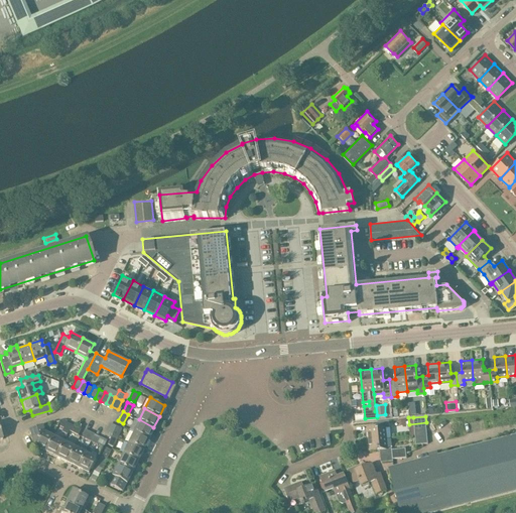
[(69,428),(72,422),(62,418),(59,423),(63,425),(61,429),(68,431),(69,428)]
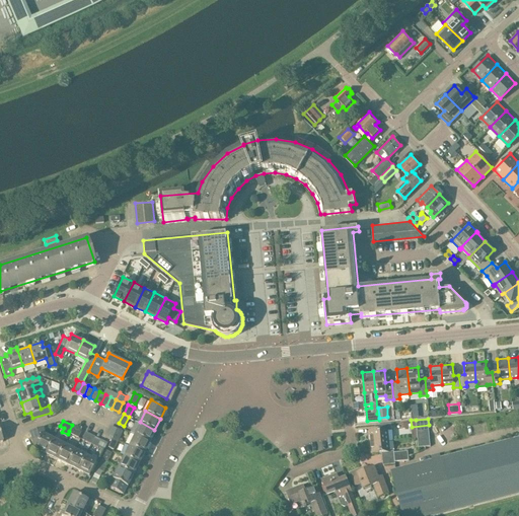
[(154,430),(140,422),(134,433),(149,440),(154,430)]
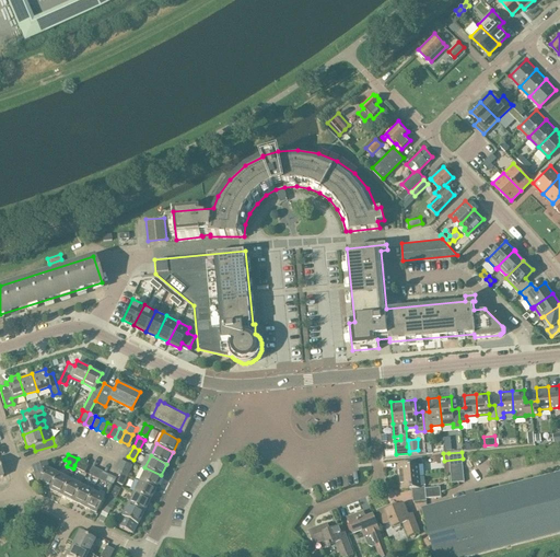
[(405,463),(397,464),(398,476),(420,474),(424,474),(423,463),(422,455),(409,456),(410,463),(405,463)]
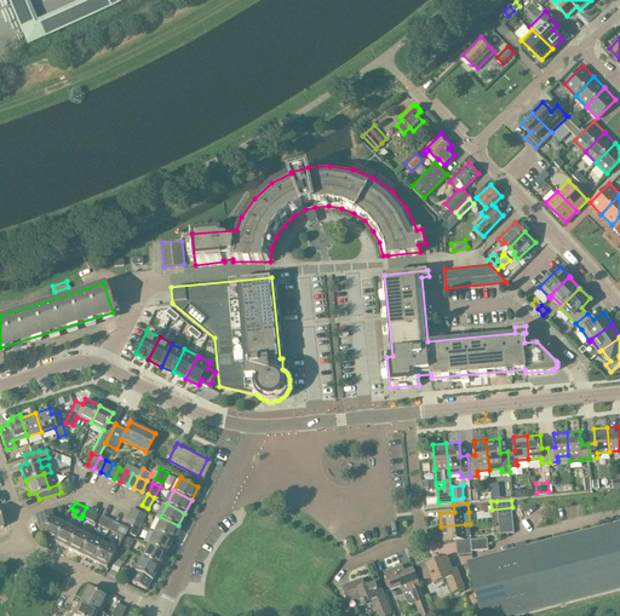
[(86,507),(82,514),(93,520),(97,513),(86,507)]
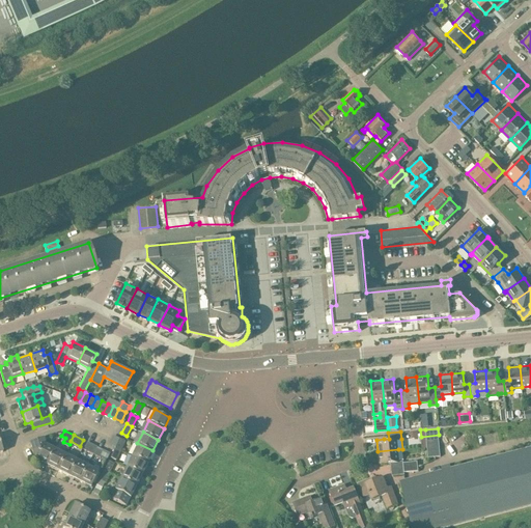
[(421,444),(426,444),(426,443),(439,442),(439,435),(421,437),(421,444)]
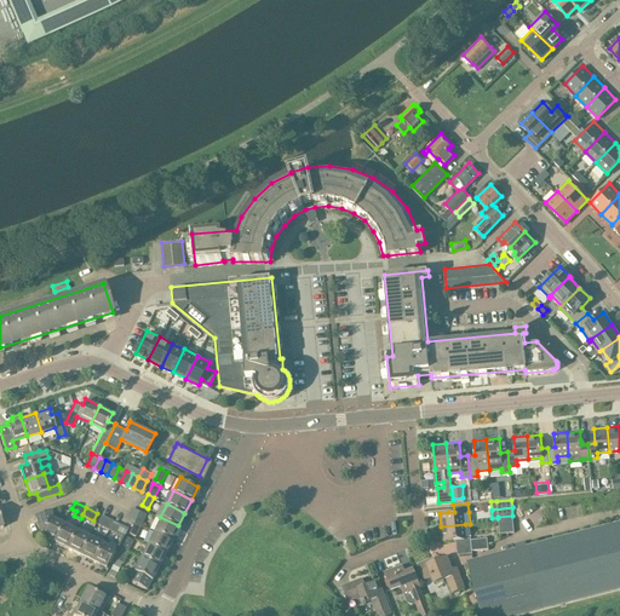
[(40,533),(53,540),(63,522),(51,516),(53,514),(51,508),(35,513),(41,531),(40,533)]
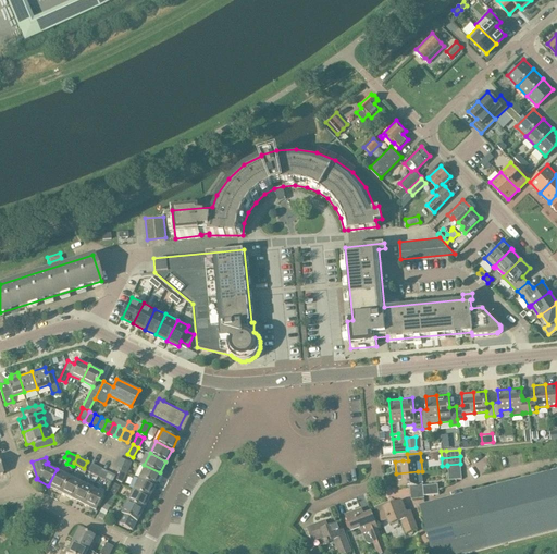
[(125,458),(121,468),(126,470),(132,460),(125,458)]
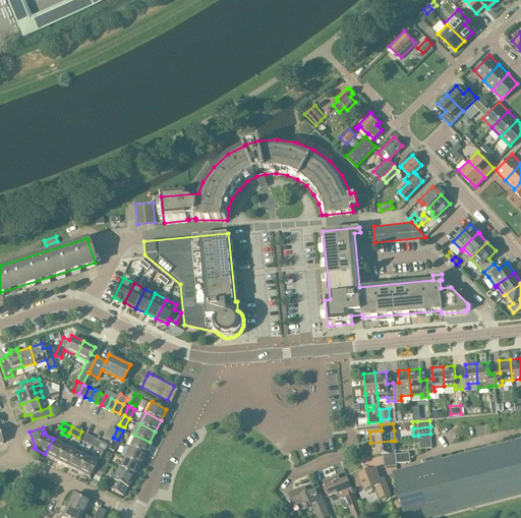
[(91,443),(94,438),(84,434),(81,439),(91,443)]
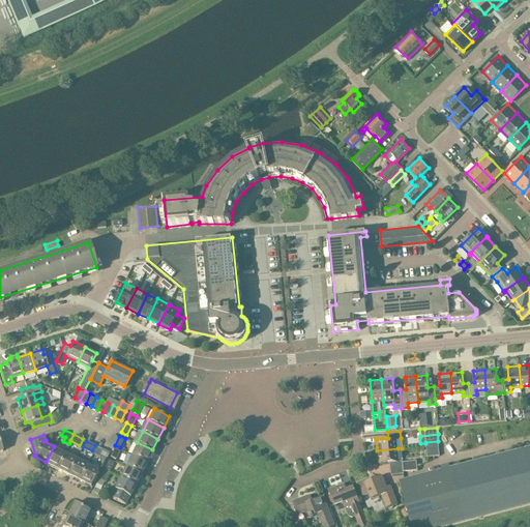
[(152,449),(137,442),(131,454),(147,461),(152,449)]
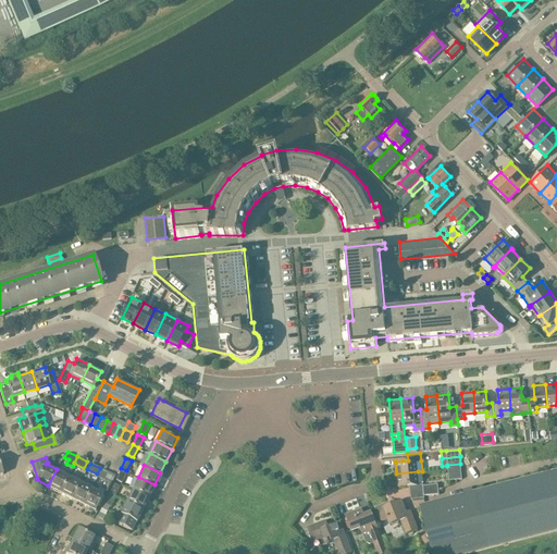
[(556,467),(473,489),(472,484),(462,487),(463,492),(420,503),(432,553),(449,553),(556,526),(556,467)]
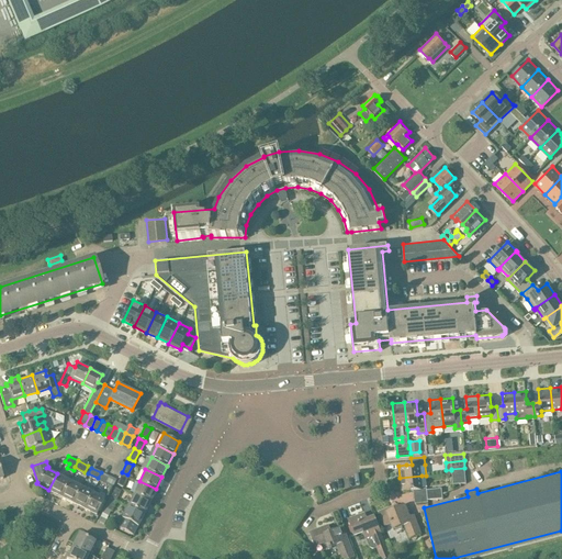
[(98,478),(105,482),(109,476),(101,472),(98,478)]
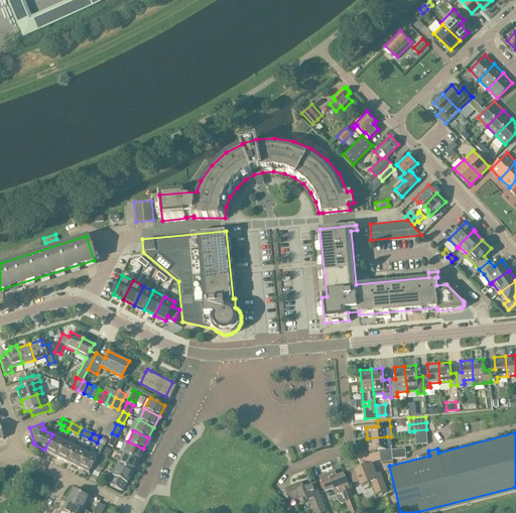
[(117,435),(112,433),(107,442),(113,444),(117,435)]
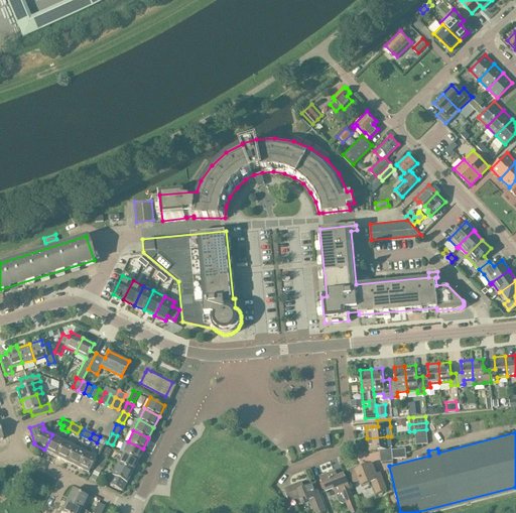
[(63,439),(52,434),(44,450),(55,455),(63,439)]
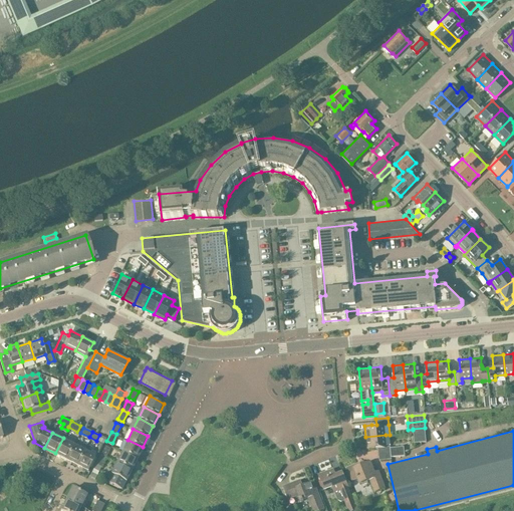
[(386,435),(365,437),(366,448),(378,447),(378,453),(391,452),(392,456),(405,454),(404,445),(391,446),(391,445),(387,445),(386,435)]
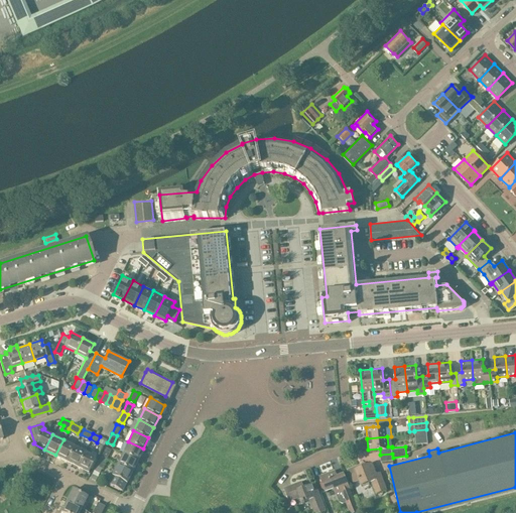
[(74,444),(63,439),(55,455),(66,460),(74,444)]
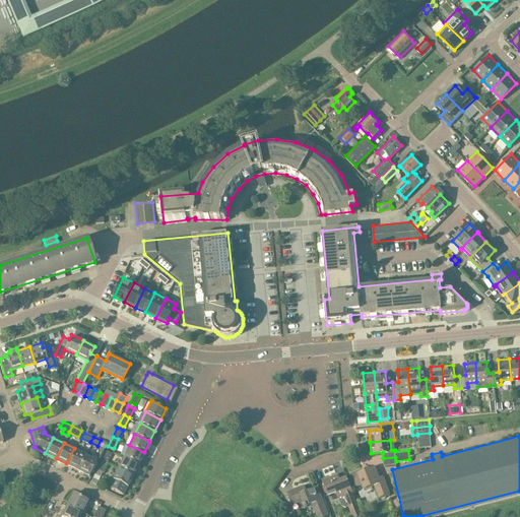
[(144,452),(129,445),(123,455),(138,463),(144,452)]
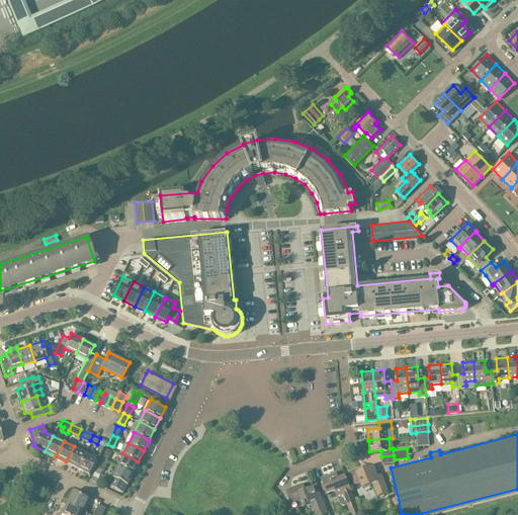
[(77,467),(85,452),(74,446),(66,461),(77,467)]
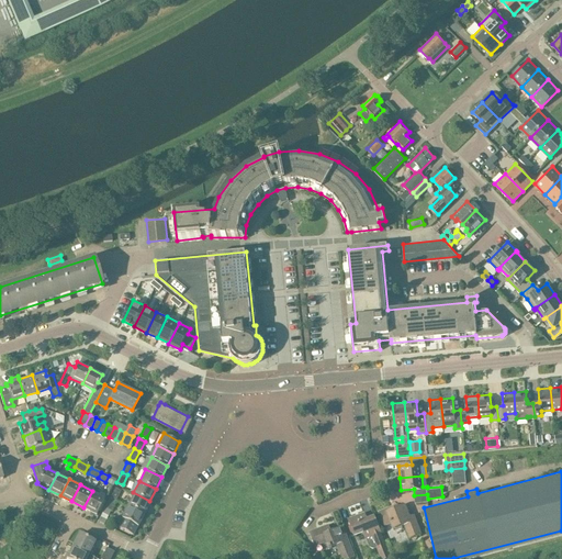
[(114,485),(110,495),(115,499),(121,489),(114,485)]
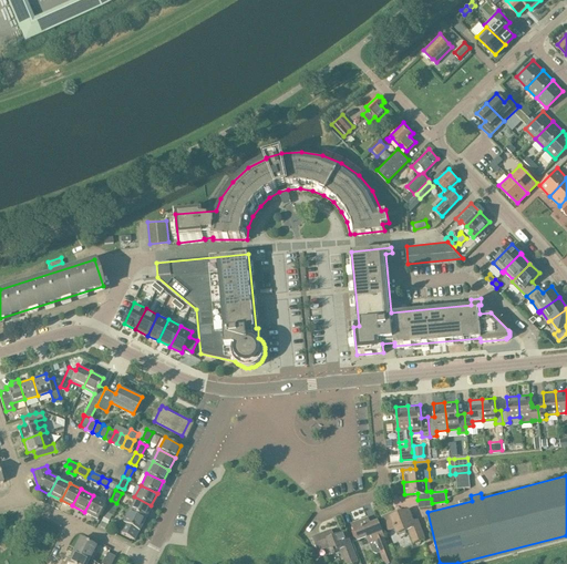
[(93,495),(84,512),(96,518),(105,501),(93,495)]
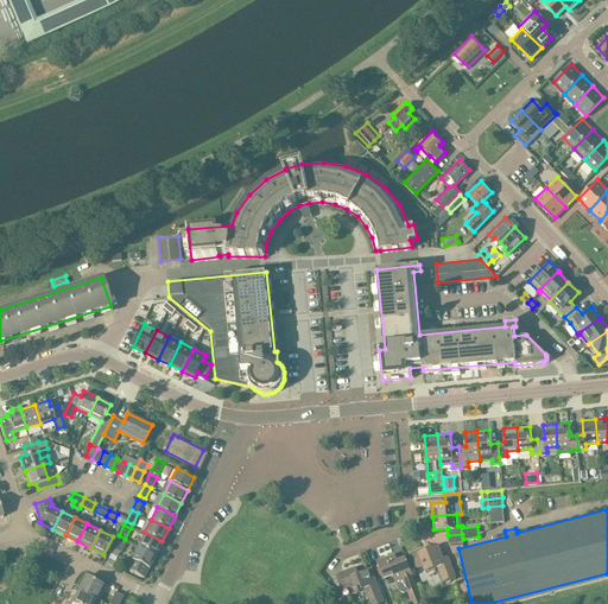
[(162,541),(144,532),(138,545),(156,554),(162,541)]
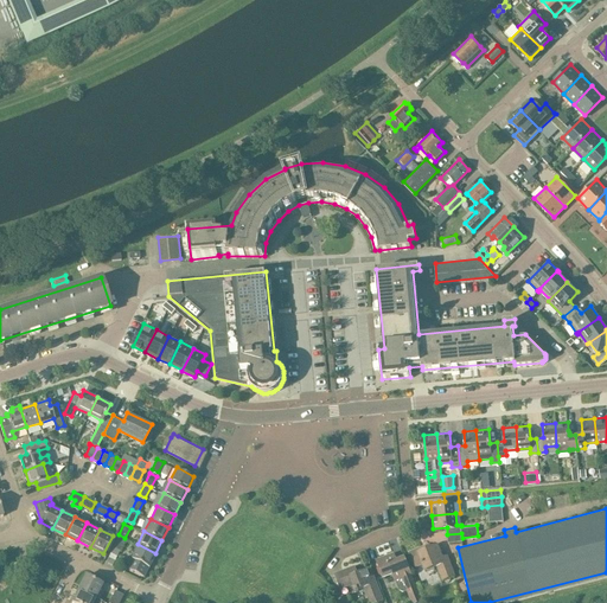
[(125,538),(119,534),(113,545),(120,549),(125,538)]
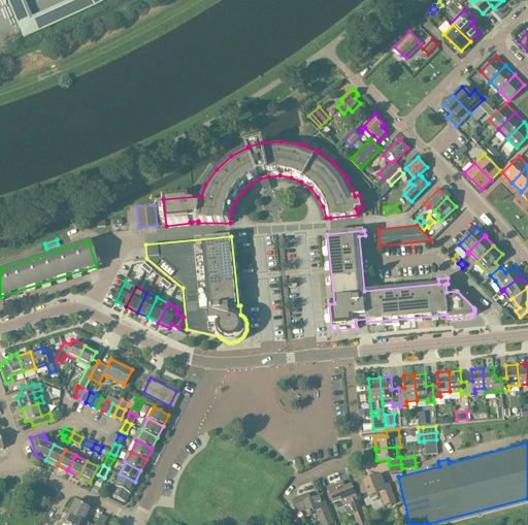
[(369,495),(380,491),(385,503),(395,499),(389,483),(385,484),(381,472),(363,480),(362,477),(357,479),(361,491),(367,489),(369,495)]
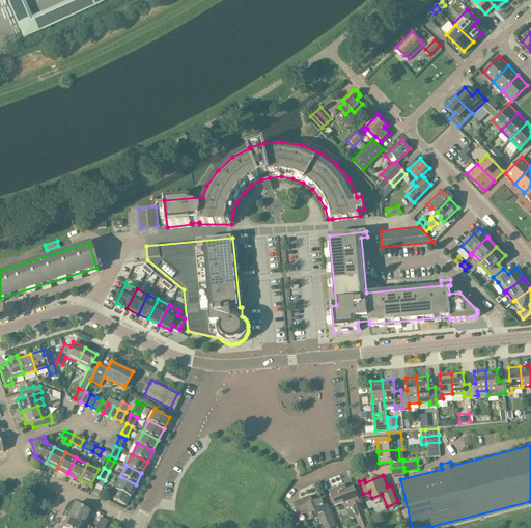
[(130,496),(136,484),(120,476),(115,488),(115,489),(111,496),(126,503),(130,495),(130,496)]
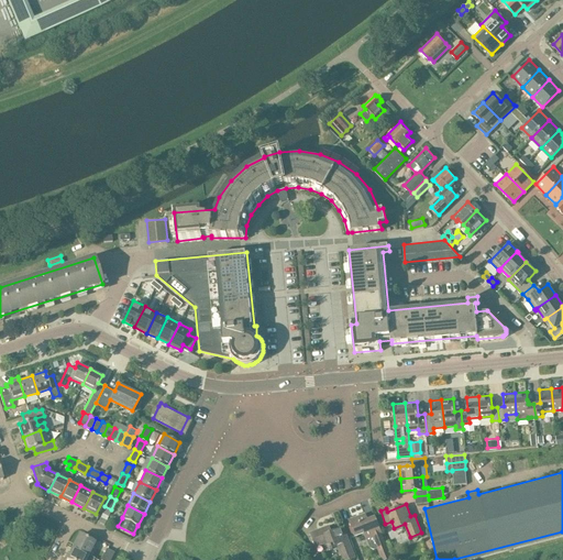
[(365,512),(349,518),(355,535),(364,530),(367,537),(370,545),(370,546),(371,547),(372,547),(373,548),(374,548),(375,548),(376,547),(377,547),(386,544),(382,531),(375,516),(367,518),(365,512)]
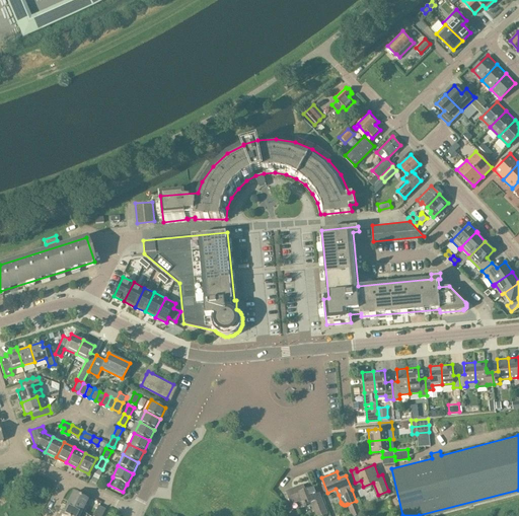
[(304,504),(311,501),(317,515),(327,512),(316,485),(305,489),(303,483),(286,490),(291,502),(302,498),(304,504)]
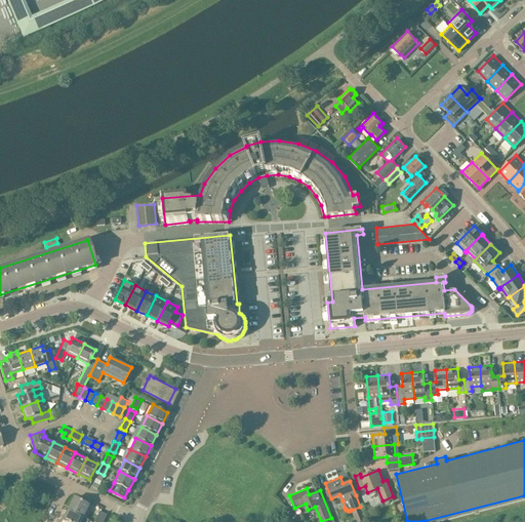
[(83,516),(83,515),(88,504),(74,496),(68,508),(83,516)]
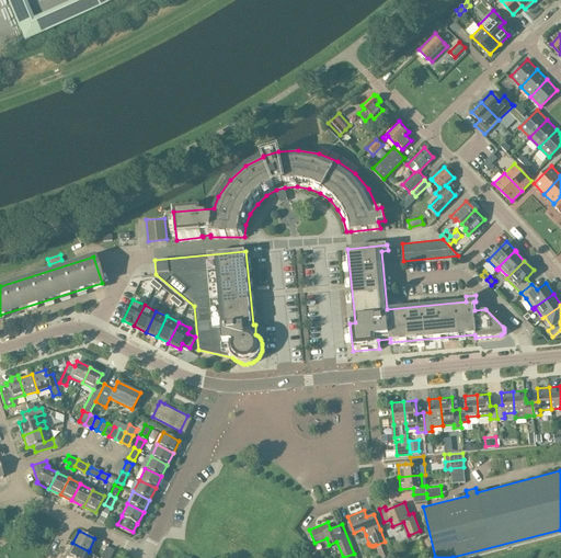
[(385,542),(376,545),(380,557),(381,557),(389,556),(385,542)]
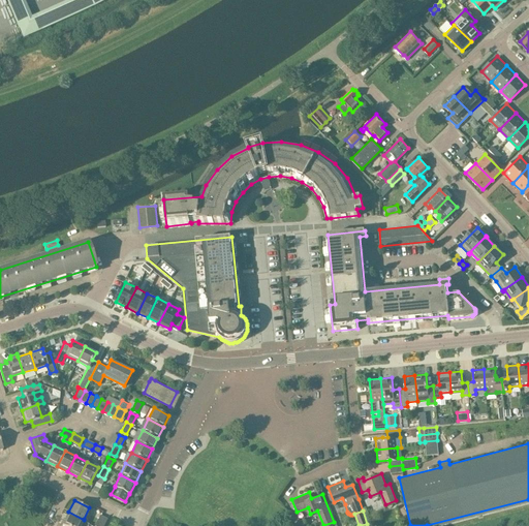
[(67,525),(87,525),(89,522),(83,520),(84,520),(68,512),(63,524),(67,525)]
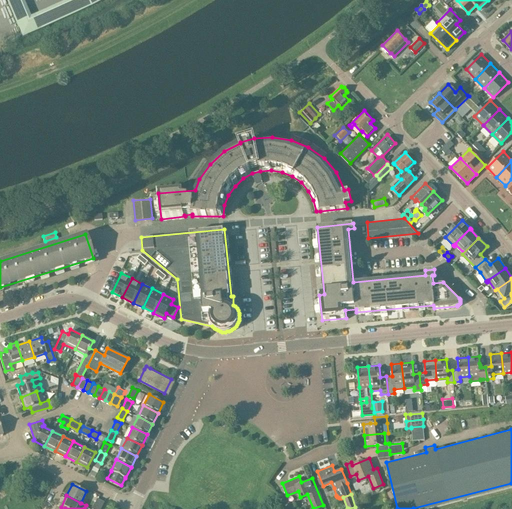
[(99,508),(104,500),(97,497),(91,507),(94,508),(99,508)]
